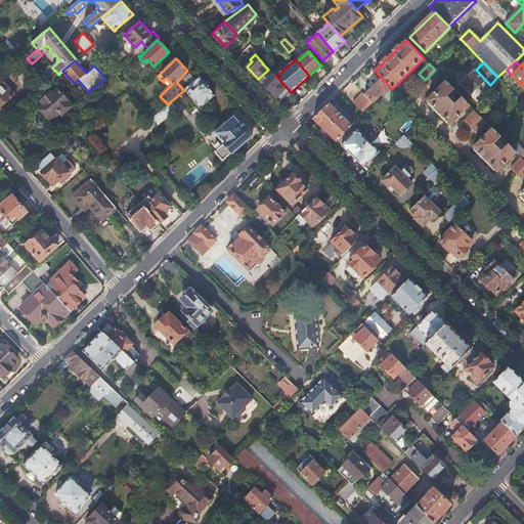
[(51,66),(40,76),(45,82),(56,72),(52,68),(51,66)]
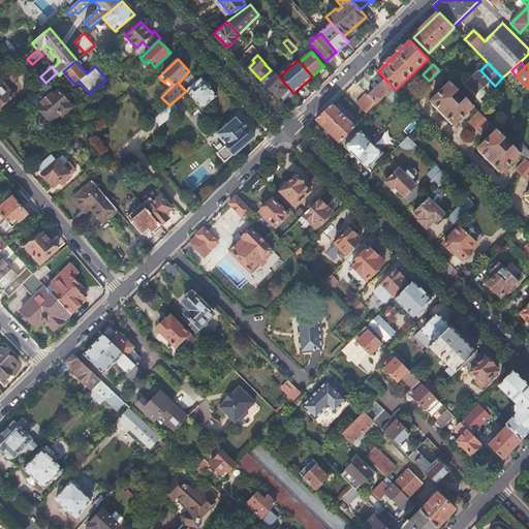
[(260,80),(283,101),(292,92),(279,76),(277,75),(277,76),(271,70),(260,80)]
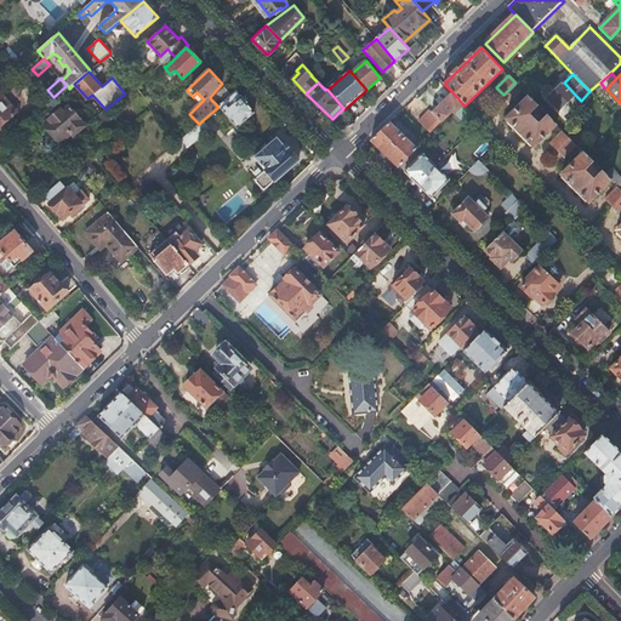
[(516,83),(503,95),(511,101),(522,90),(516,83)]
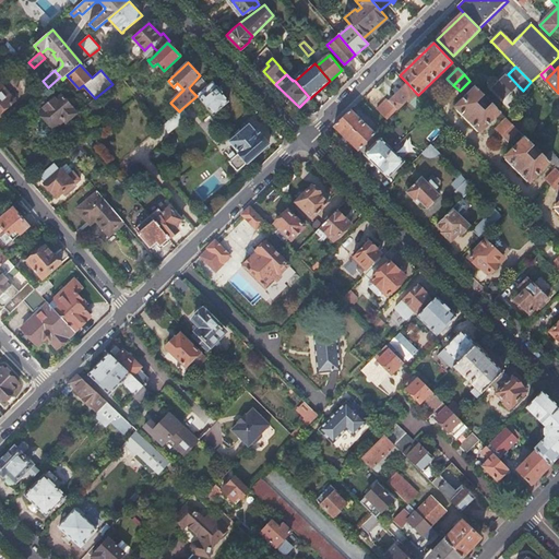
[(507,74),(492,87),(504,100),(519,86),(508,74),(507,74)]
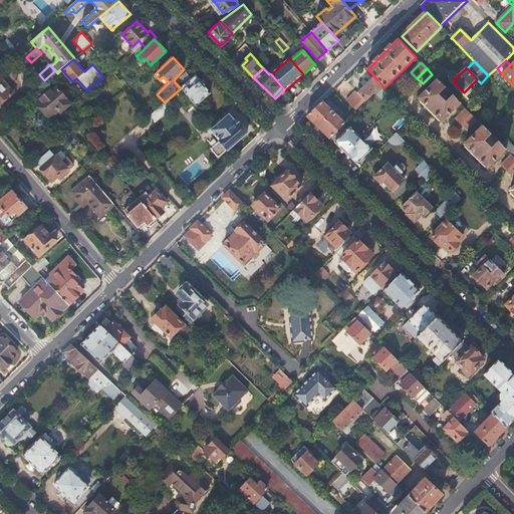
[(175,82),(181,88),(196,105),(210,93),(204,86),(205,85),(197,75),(193,79),(186,72),(175,82)]
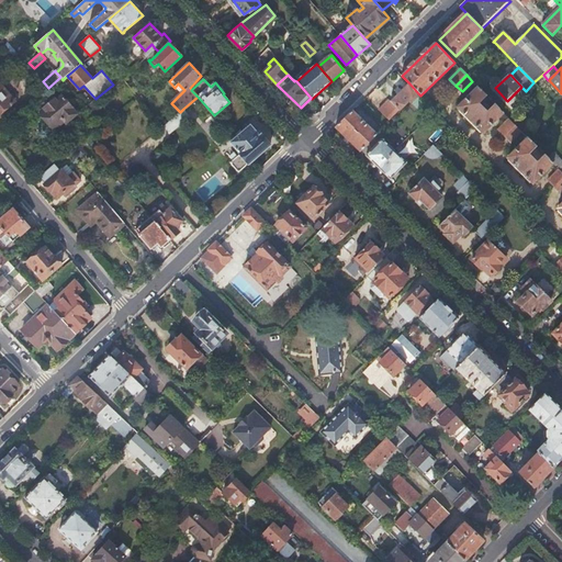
[(0,114),(15,102),(0,83),(0,114)]
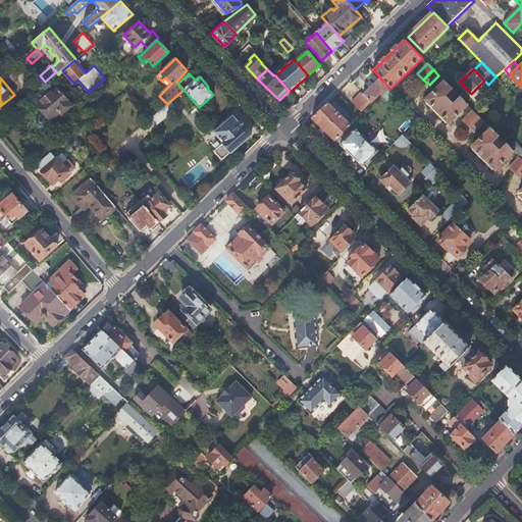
[(380,77),(363,94),(372,103),(388,87),(380,77)]
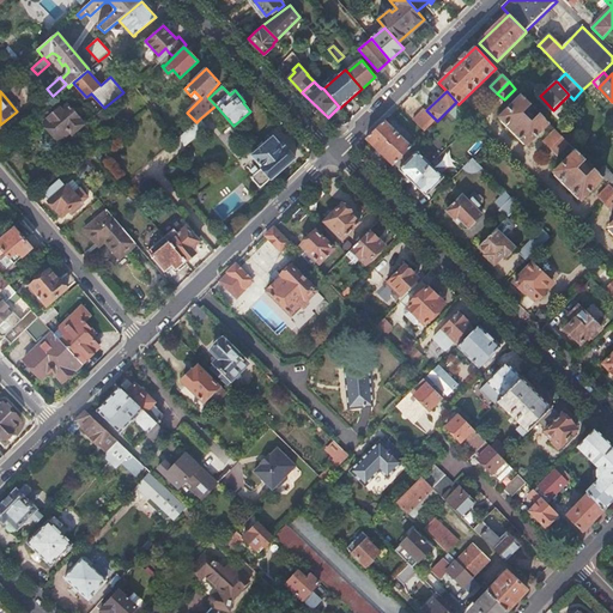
[(521,95),(501,115),(501,120),(523,144),(529,144),(550,123),(540,114),(532,121),(523,113),(532,105),(521,95)]
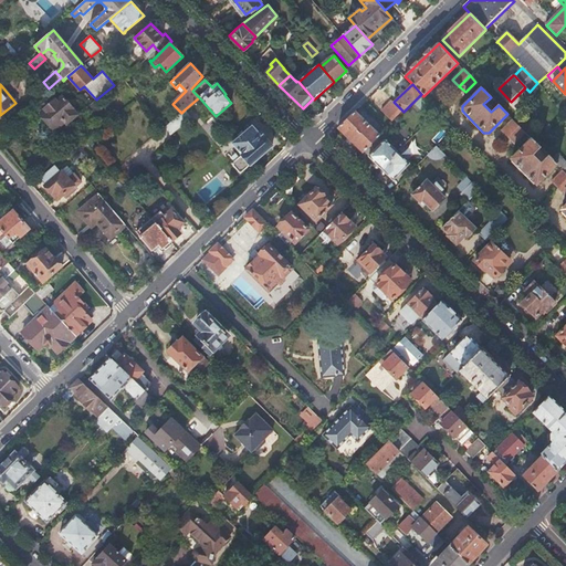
[(52,96),(43,104),(45,107),(55,100),(52,96)]
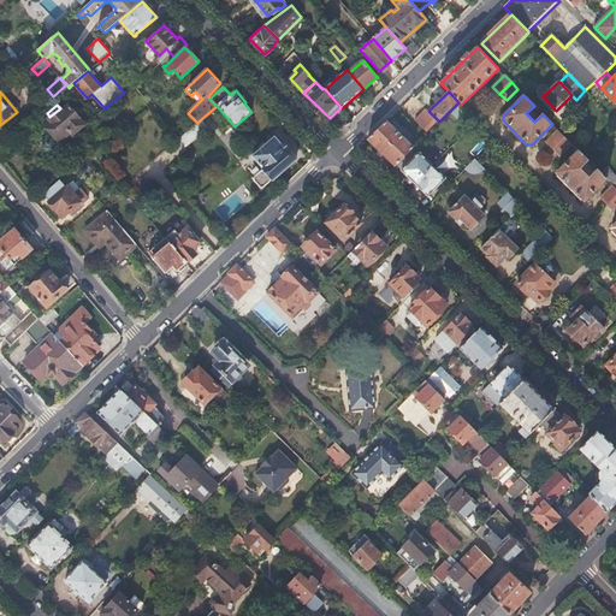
[(49,117),(45,122),(46,124),(46,125),(58,141),(60,140),(61,141),(70,134),(71,134),(83,124),(69,106),(66,106),(61,110),(60,108),(49,117)]
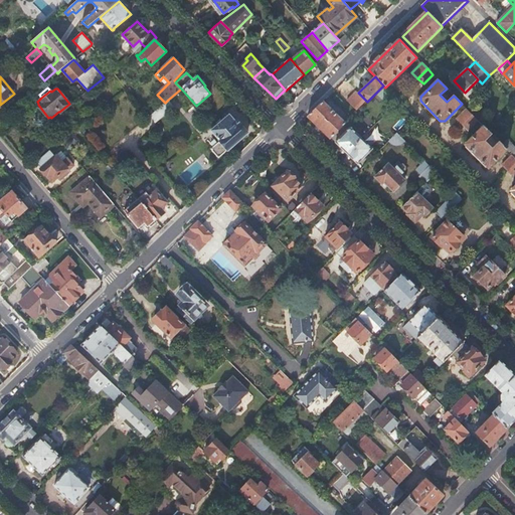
[(88,91),(78,98),(86,106),(95,98),(89,90),(88,91)]
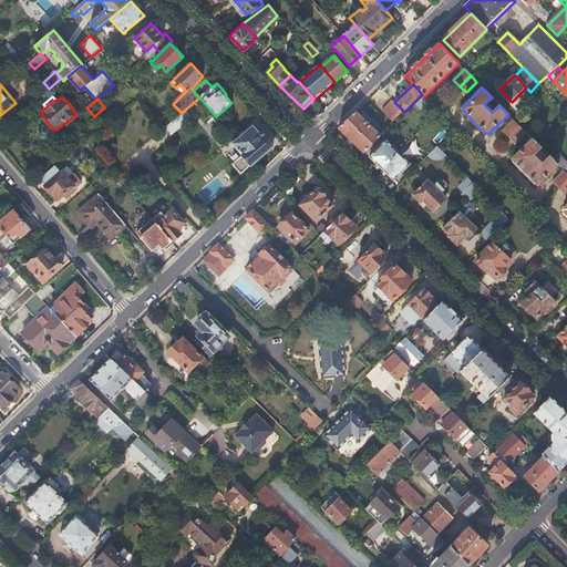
[(381,112),(393,124),(403,114),(391,102),(381,112)]
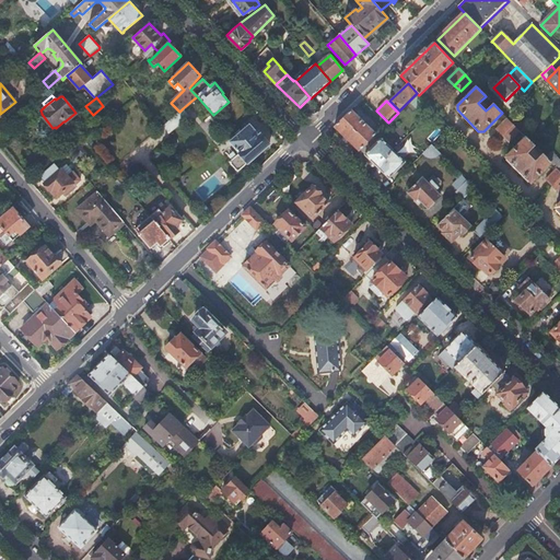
[(179,112),(163,126),(170,133),(189,116),(183,108),(179,112)]
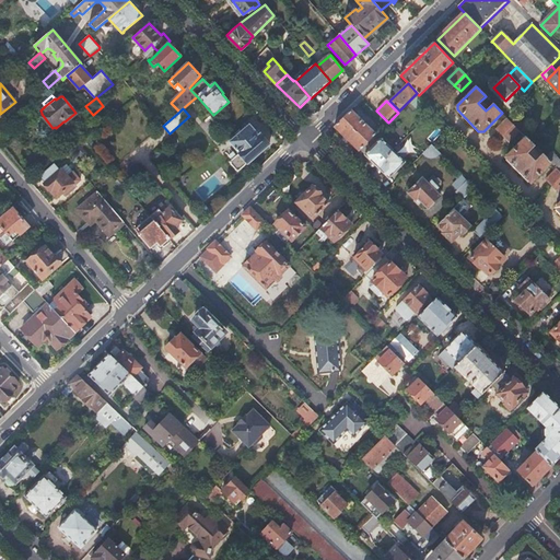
[(352,109),(335,126),(360,150),(361,149),(376,135),(377,133),(352,109)]
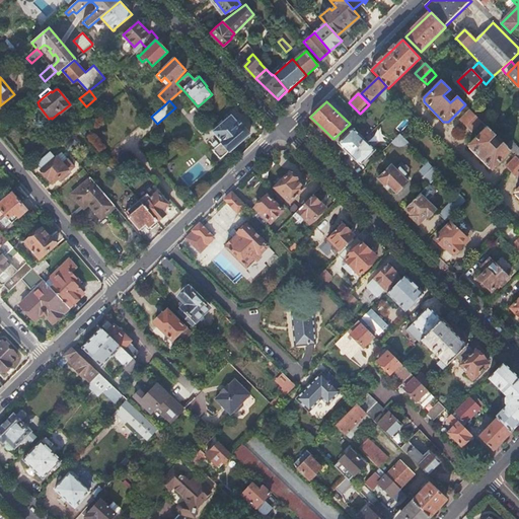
[(470,110),(461,120),(467,126),(476,117),(470,110)]
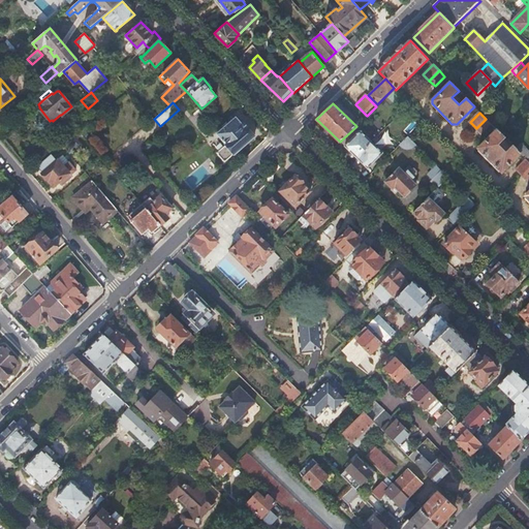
[(225,162),(256,135),(247,126),(245,127),(236,117),(220,130),(217,133),(226,145),(217,153),(225,162)]
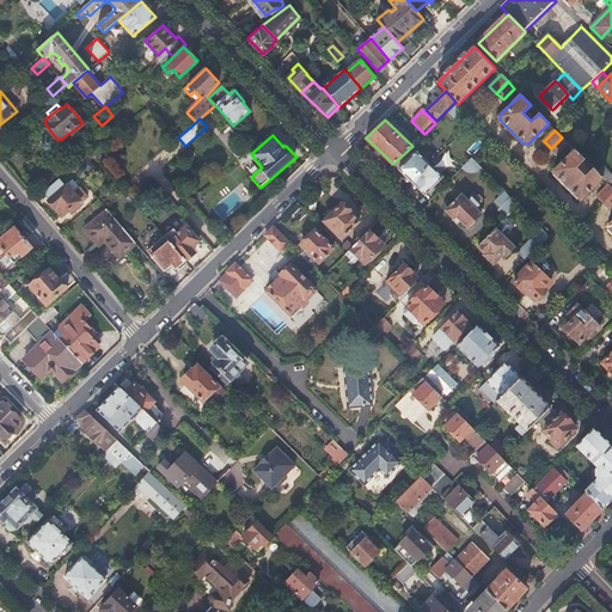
[(562,138),(551,148),(557,154),(568,144),(562,138)]
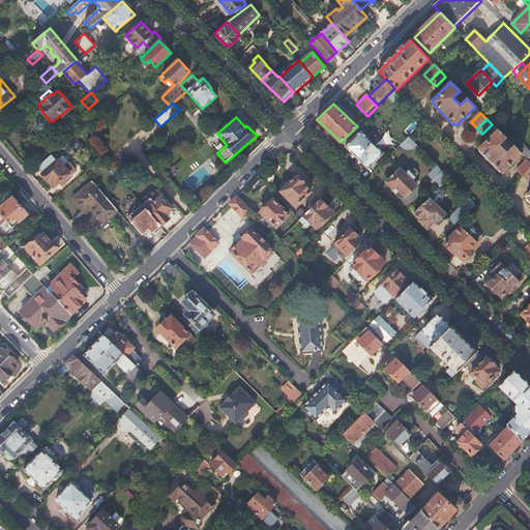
[(356,127),(342,141),(347,146),(360,131),(356,127)]
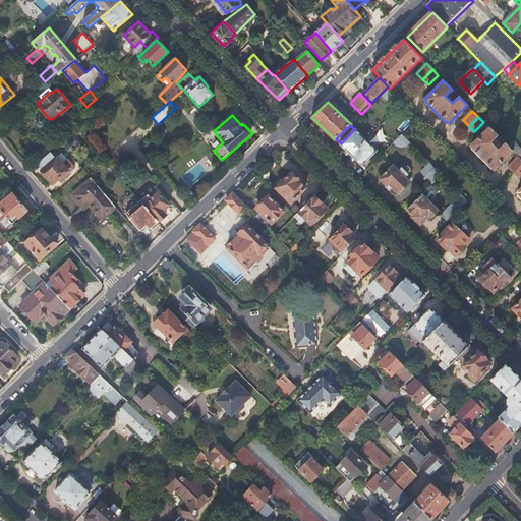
[(470,148),(491,170),(495,170),(513,152),(505,143),(499,150),(491,143),(498,136),(495,133),(489,127),(471,146),(470,148)]
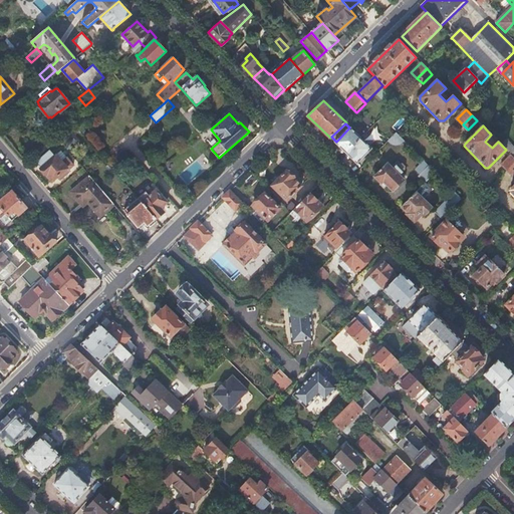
[(349,127),(336,142),(335,142),(346,153),(361,138),(350,126),(349,127)]
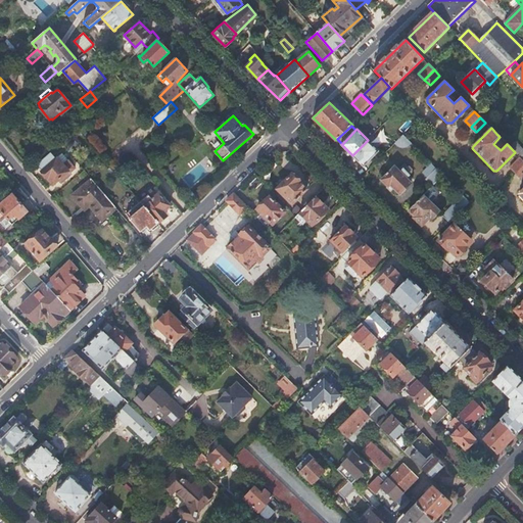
[(377,147),(387,138),(381,130),(370,139),(377,147)]
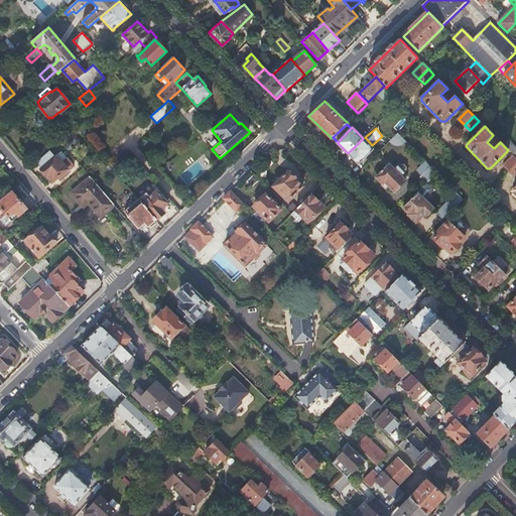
[(399,134),(390,143),(392,145),(395,146),(397,147),(399,147),(402,147),(405,145),(406,144),(408,143),(401,136),(399,134)]
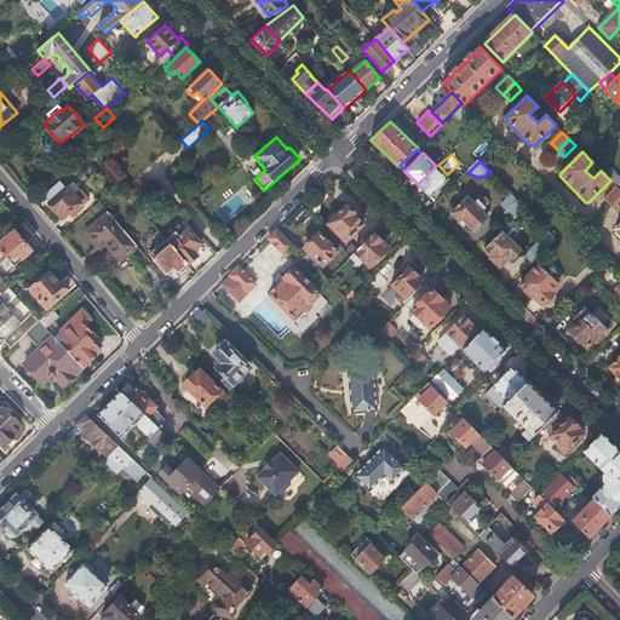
[(436,166),(418,184),(431,196),(449,179),(436,166)]
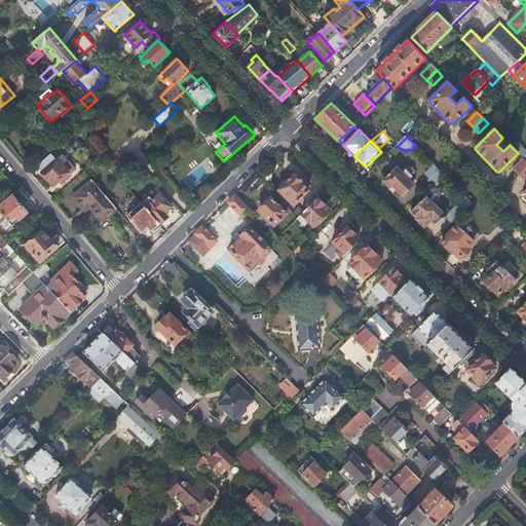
[(38,165),(44,173),(42,175),(41,176),(45,181),(47,181),(49,179),(55,186),(63,180),(65,182),(72,176),(71,175),(76,171),(69,162),(69,163),(65,166),(59,159),(54,161),(50,155),(38,165)]
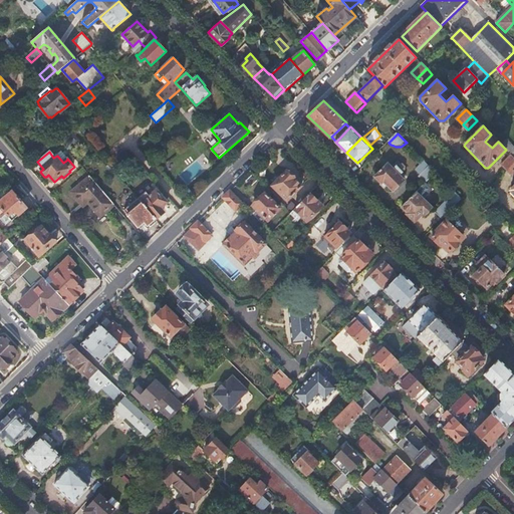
[(57,156),(63,163),(67,160),(60,153),(57,156)]
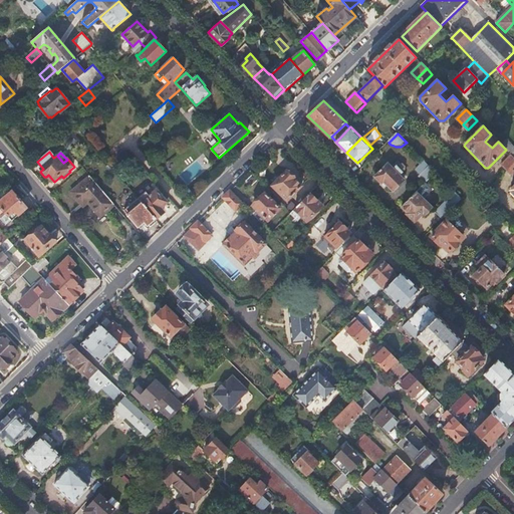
[(376,154),(371,159),(376,163),(380,159),(376,154)]
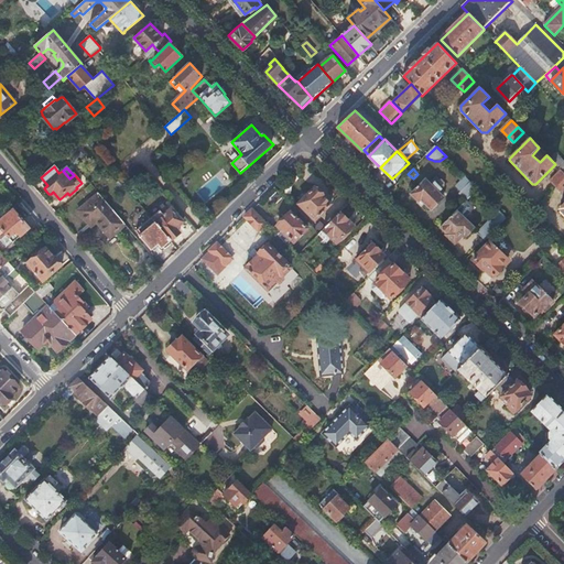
[(563,173),(562,171),(551,182),(557,187),(563,181),(563,173)]
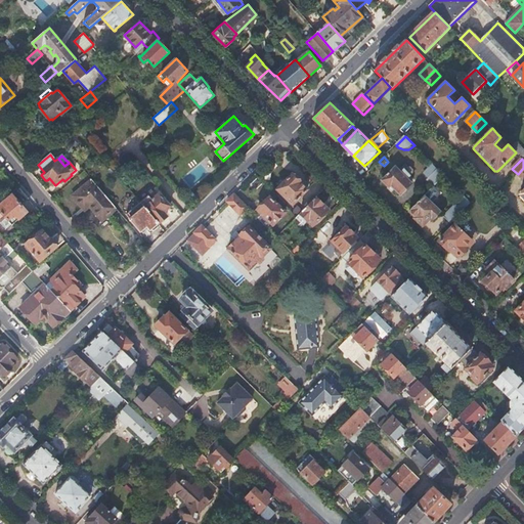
[(395,167),(382,180),(389,186),(390,185),(399,193),(401,194),(411,183),(407,178),(410,175),(404,169),(401,172),(395,167)]
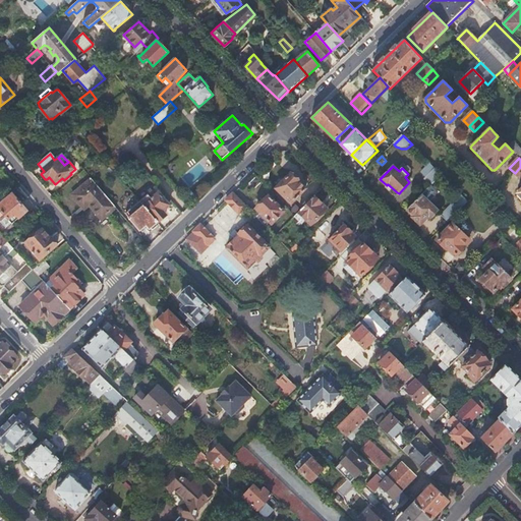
[(437,169),(426,179),(432,185),(443,175),(440,172),(437,169)]
